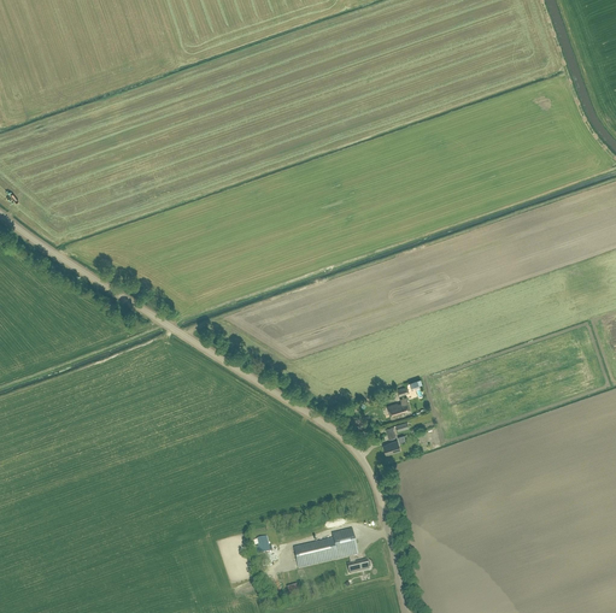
[(404,383),(404,382),(396,384),(396,385),(396,387),(397,393),(408,389),(405,383),(404,383)]
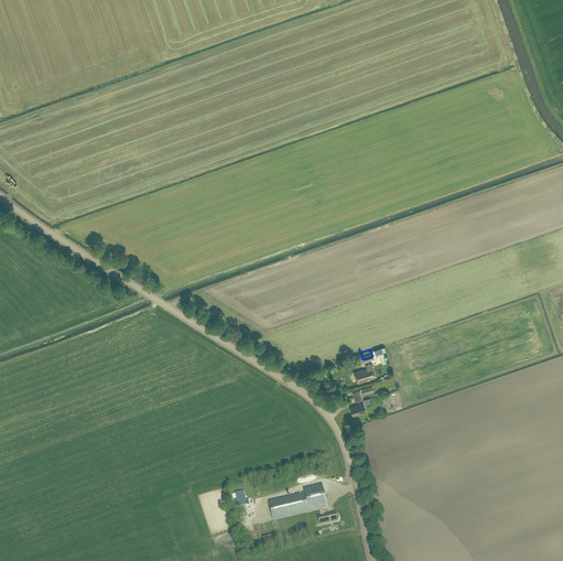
[(375,375),(371,360),(365,363),(366,366),(363,367),(363,365),(353,368),(356,380),(369,376),(375,375)]
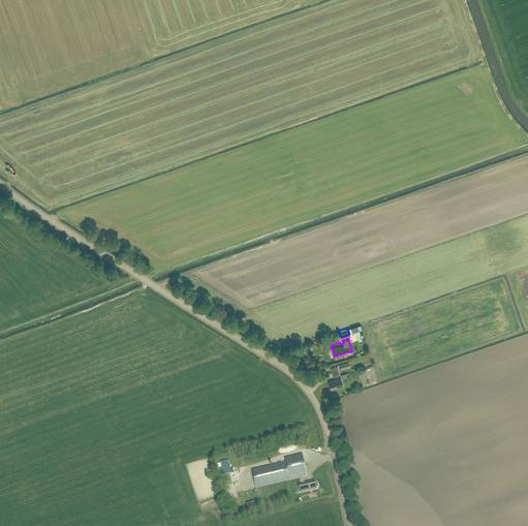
[(349,364),(347,359),(338,362),(339,367),(349,364)]
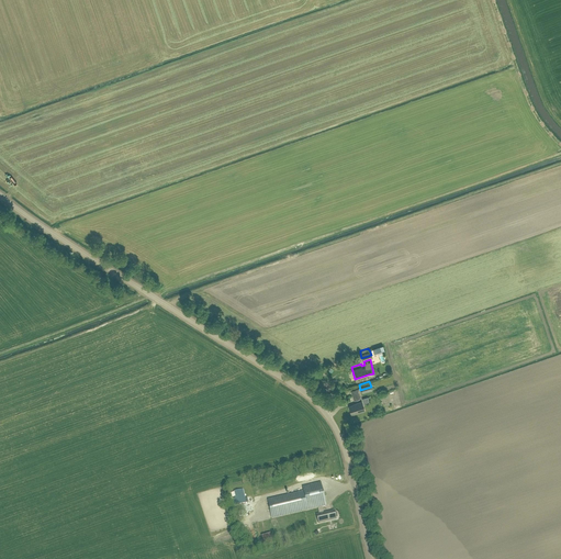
[(359,395),(356,386),(349,388),(352,398),(359,395)]
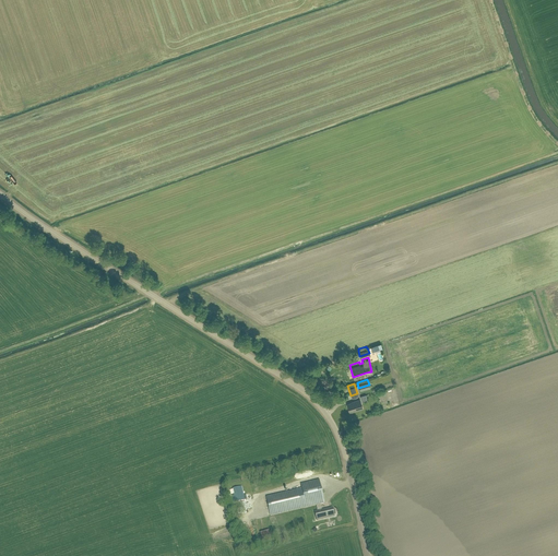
[(366,397),(364,392),(358,393),(359,397),(345,400),(348,410),(363,405),(359,399),(366,397)]
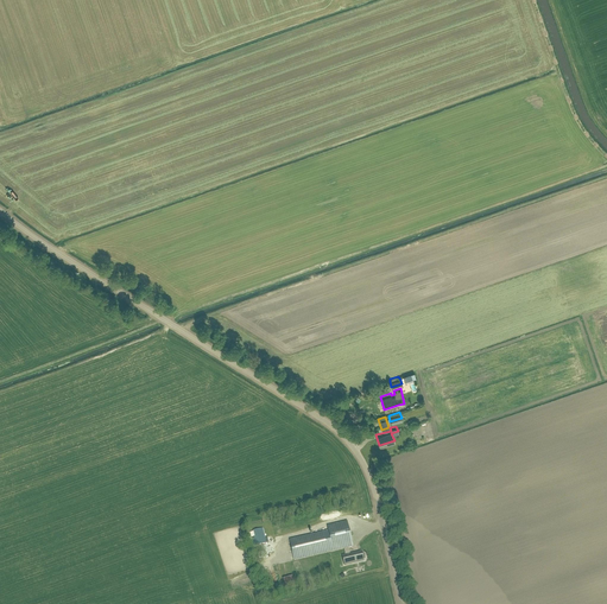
[(352,544),(346,517),(321,523),(322,528),(288,536),(293,558),(342,546),(343,553),(341,553),(343,563),(362,558),(361,557),(362,555),(364,554),(362,551),(361,551),(360,551),(360,548),(349,551),(347,545),(352,544)]
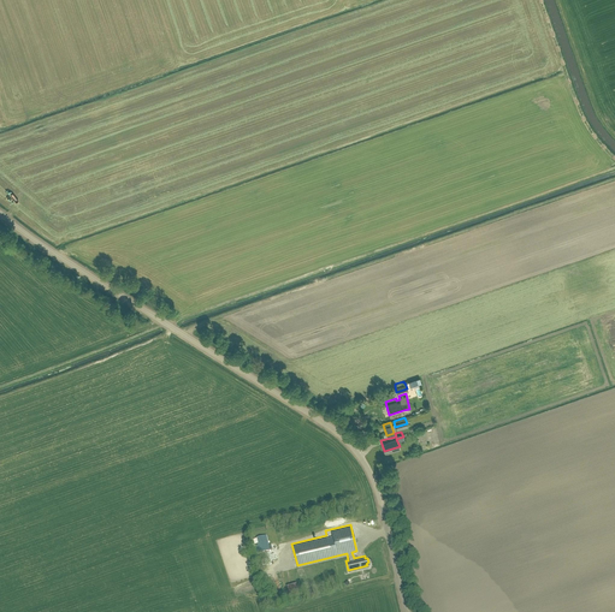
[(196,554),(202,552),(199,542),(193,545),(196,554)]
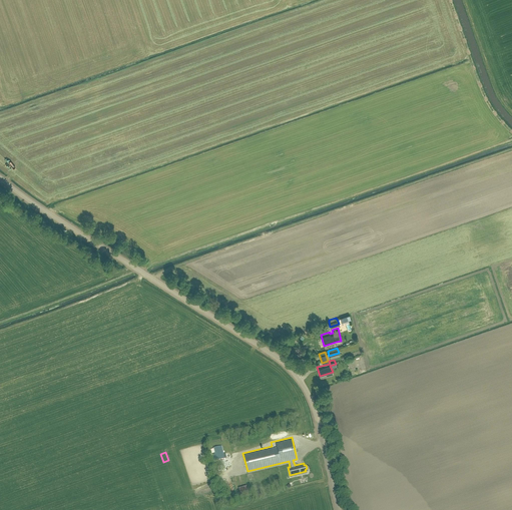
[(247,493),(245,484),(237,486),(239,495),(247,493)]
